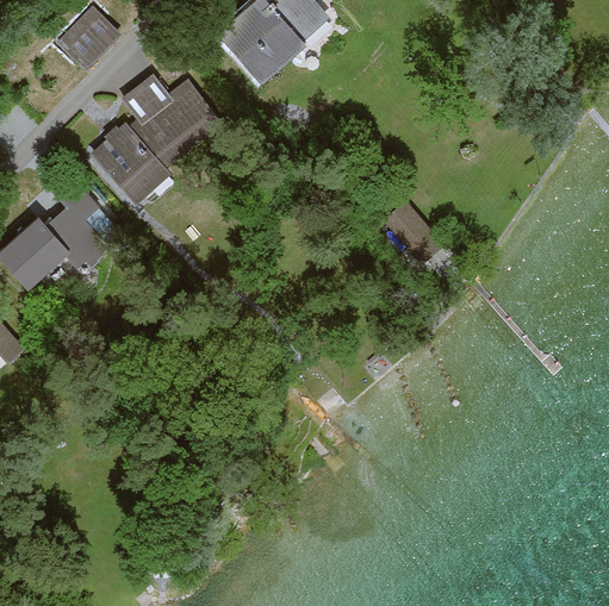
[(263,87),(331,26),(308,0),(272,0),(269,4),(265,0),(254,0),(216,35),(263,87)]
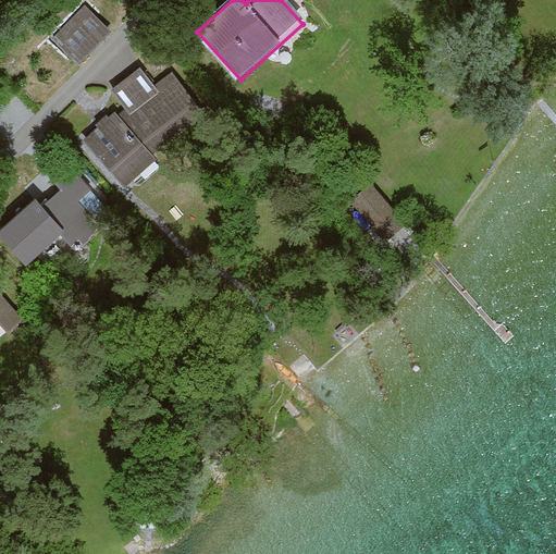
[(114,31),(85,5),(54,40),(83,65),(114,31)]
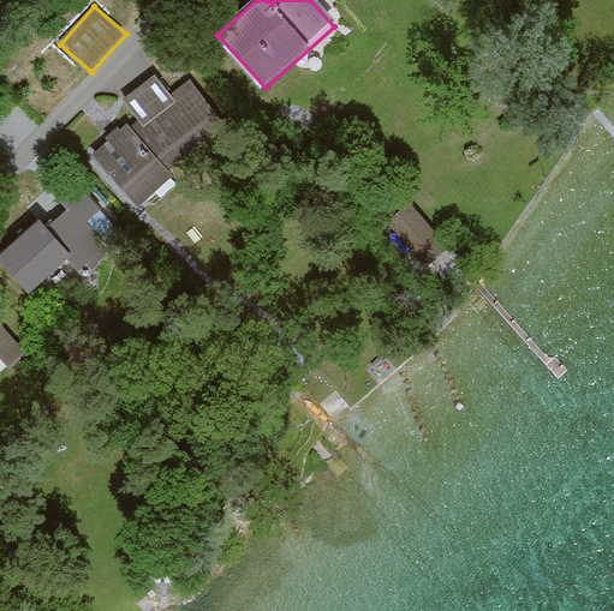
[(171,96),(153,75),(120,102),(138,121),(130,129),(126,125),(90,156),(136,208),(171,178),(161,166),(220,115),(190,79),(171,96)]
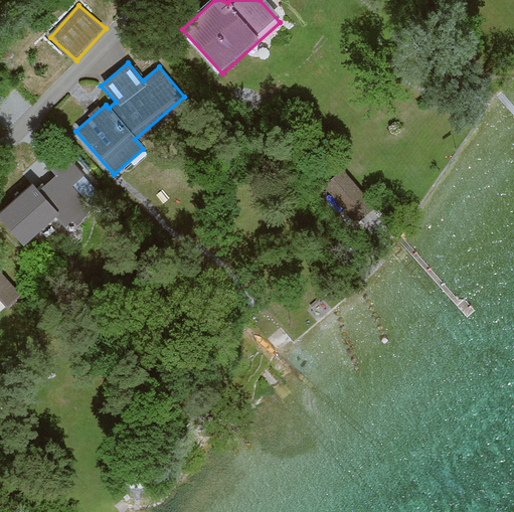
[(84,178),(59,150),(44,162),(54,175),(38,189),(32,182),(0,210),(0,218),(22,244),(53,216),(68,237),(94,208),(73,185),(84,178)]
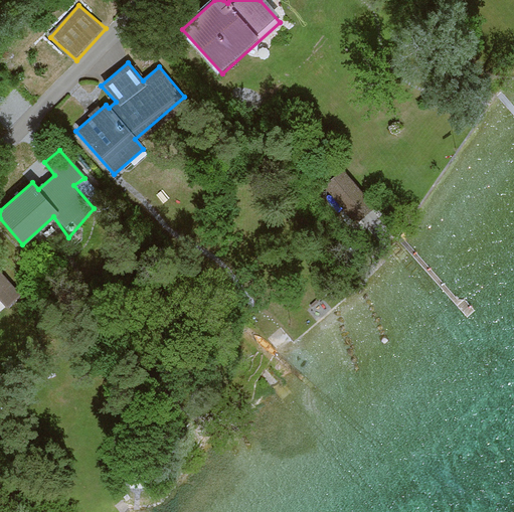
[(323,190),(349,208),(364,186),(338,168),(323,190)]
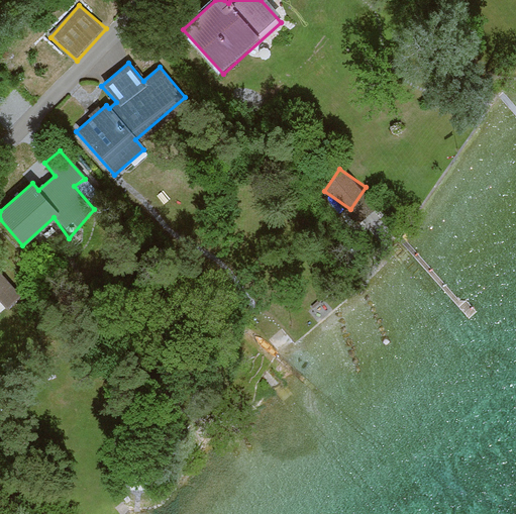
[(0,305),(8,315),(23,302),(0,274),(0,305)]
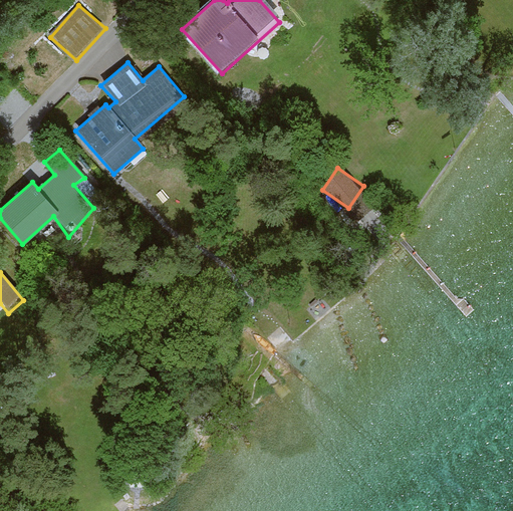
All buildings are outlined.
